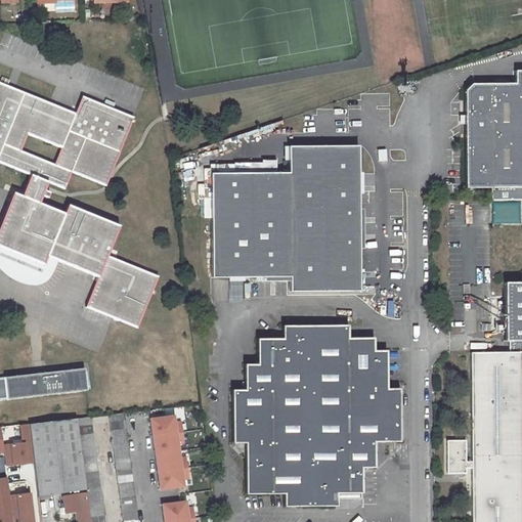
[(521,67),(515,68),(515,80),(472,80),(465,87),(466,184),(491,184),(491,197),(521,196),(521,67)]
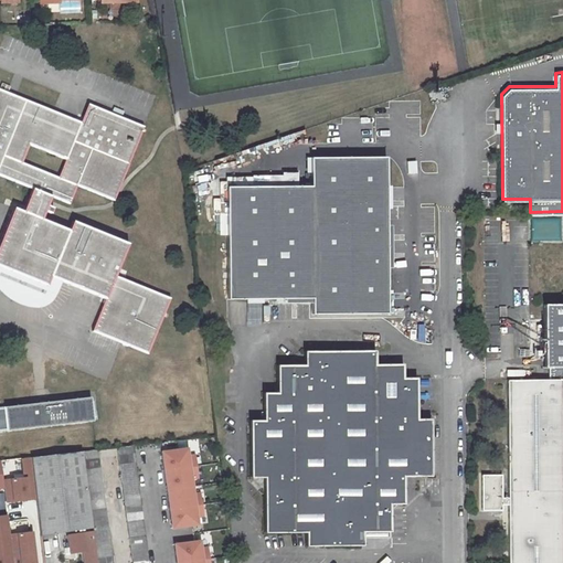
[(71,227),(44,216),(44,215),(52,194),(71,201),(78,183),(109,194),(116,198),(118,192),(146,124),(89,102),(82,120),(0,85),(0,171),(34,187),(25,210),(16,205),(6,229),(0,242),(0,263),(49,283),(52,275),(64,279),(106,296),(93,329),(149,351),(171,297),(116,274),(129,242),(74,219),(71,227)]
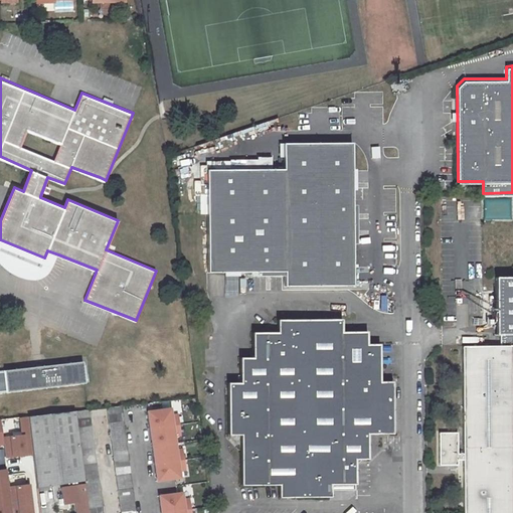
[(285,273),(285,285),(354,285),(354,243),(355,243),(355,204),(354,204),(354,142),(285,143),(285,168),(208,169),(208,272),(261,271),(261,273),(285,273)]
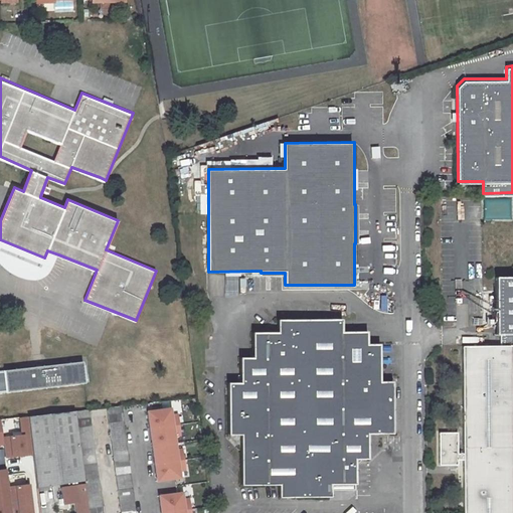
[(44,258),(0,239),(0,263),(5,268),(9,270),(17,273),(24,275),(30,275),(36,274),(42,272),(50,267),(55,263),(58,254),(47,250),(44,258)]
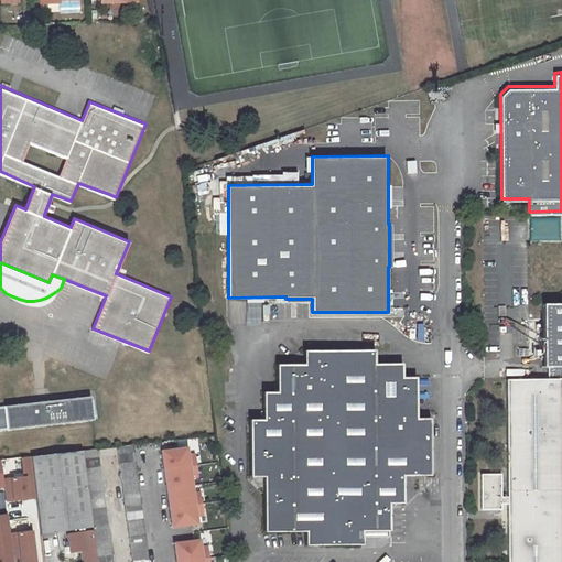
[(561,300),(542,300),(543,364),(548,364),(548,376),(530,376),(507,376),(508,494),(501,494),(501,471),(481,471),(482,507),(501,507),(501,500),(508,500),(508,561),(561,561),(561,300)]
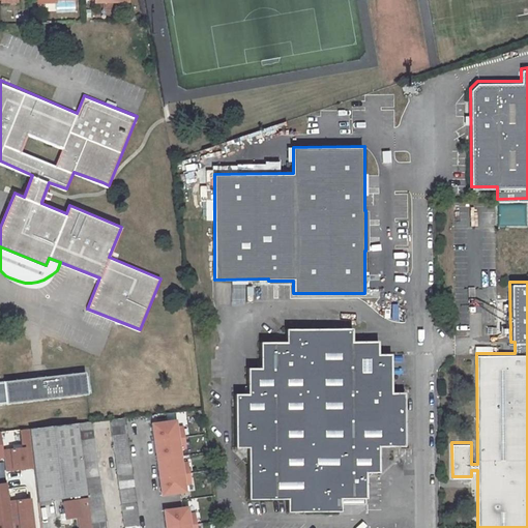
[(352,327),(287,328),(287,341),(261,342),(262,367),(248,368),(248,392),(235,392),(235,445),(250,446),(250,498),(288,498),(288,510),(342,510),(342,498),(368,497),(367,471),(380,470),(380,445),(405,444),(405,392),(392,392),(392,354),(380,354),(379,341),(353,341),(352,327)]
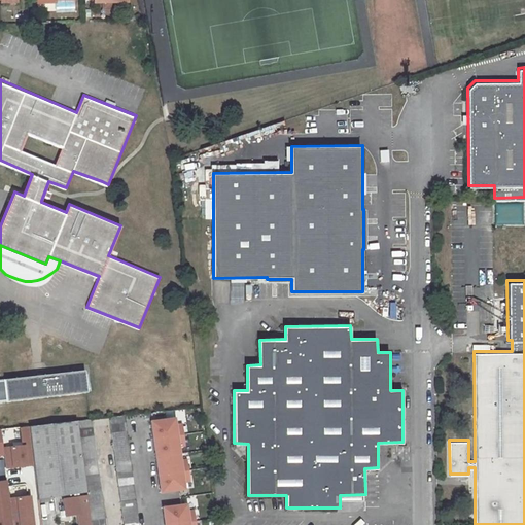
[(91,366),(0,378),(0,400),(93,389),(91,366)]
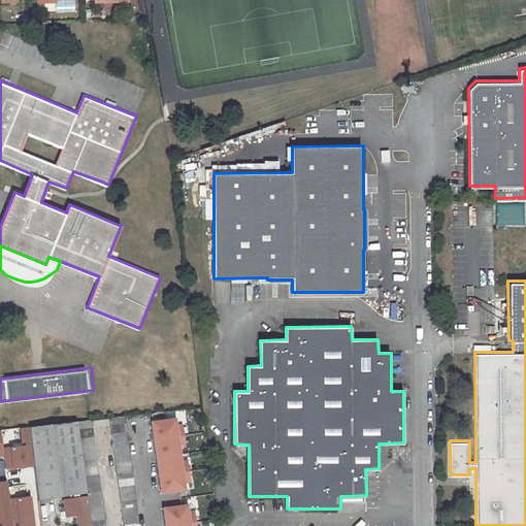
[(140,525),(126,415),(110,417),(125,525),(140,525)]
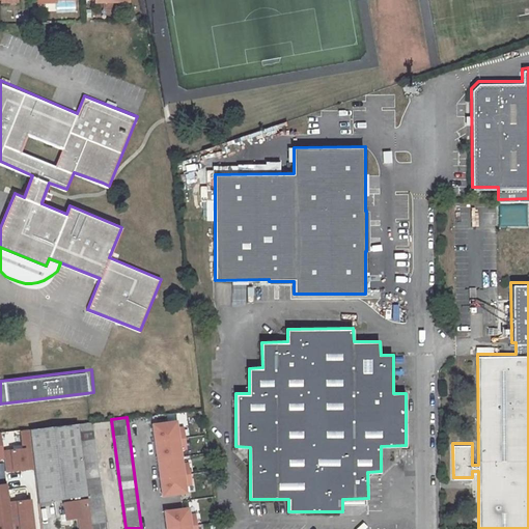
[(177,419),(152,422),(156,441),(186,437),(184,425),(178,426),(177,419)]
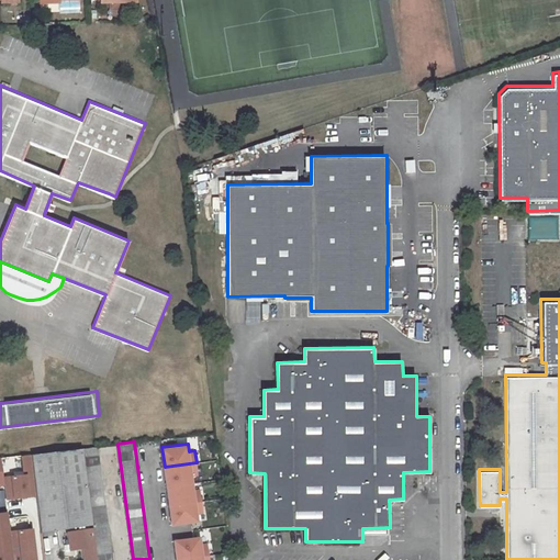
[(82,447),(92,523),(93,527),(97,559),(112,559),(98,446),(82,447)]
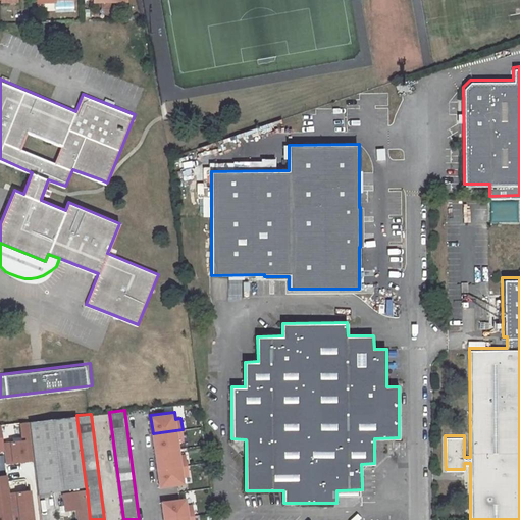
[(39,491),(86,485),(76,415),(30,421),(35,458),(39,491)]
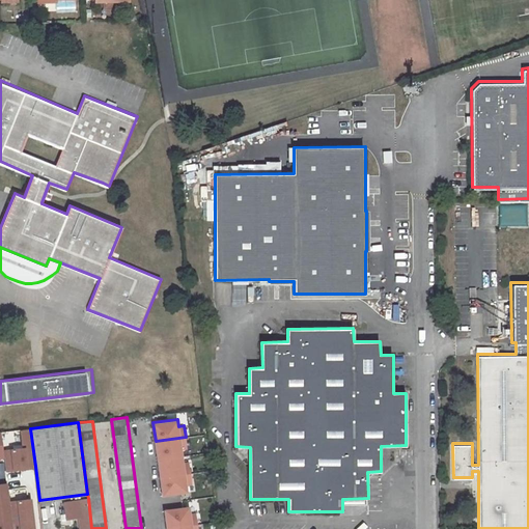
[(4,449),(6,470),(35,466),(30,428),(20,429),(22,447),(4,449)]
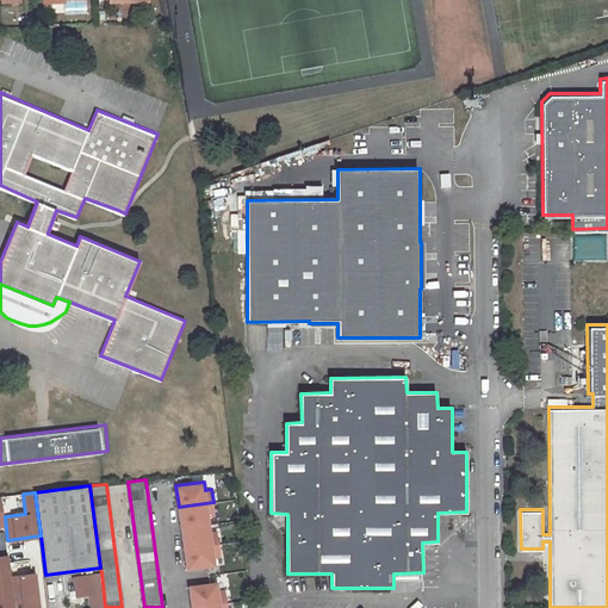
[(213,502),(179,507),(181,527),(210,523),(209,515),(215,514),(213,502)]
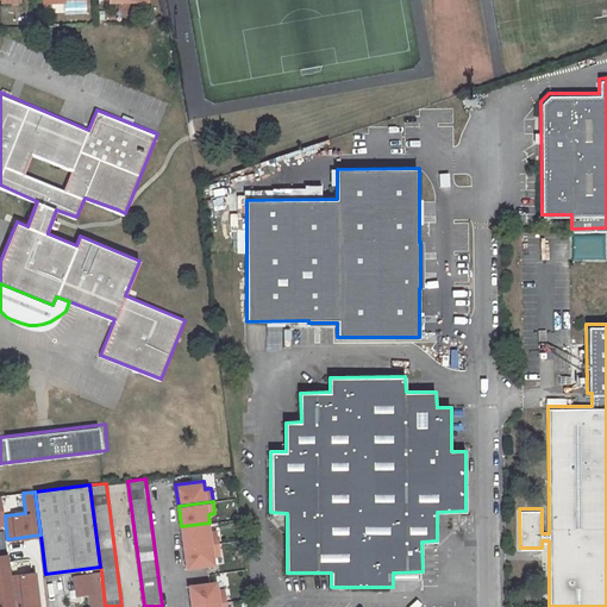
[(210,523),(181,526),(185,546),(219,542),(217,530),(211,531),(210,523)]
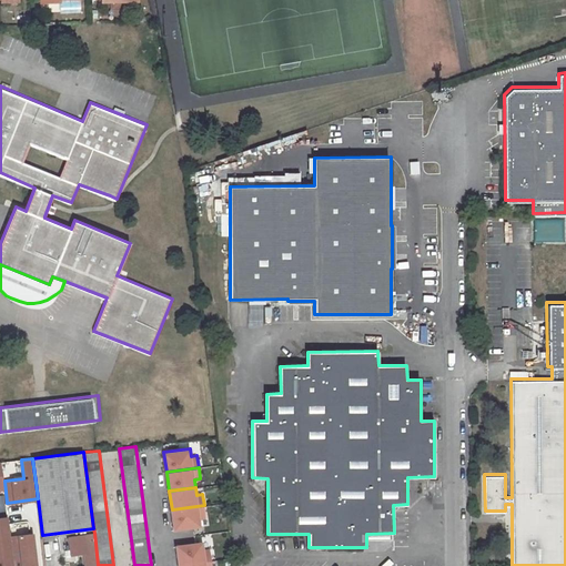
[(172,509),(174,529),(200,526),(199,518),(205,517),(204,505),(172,509)]
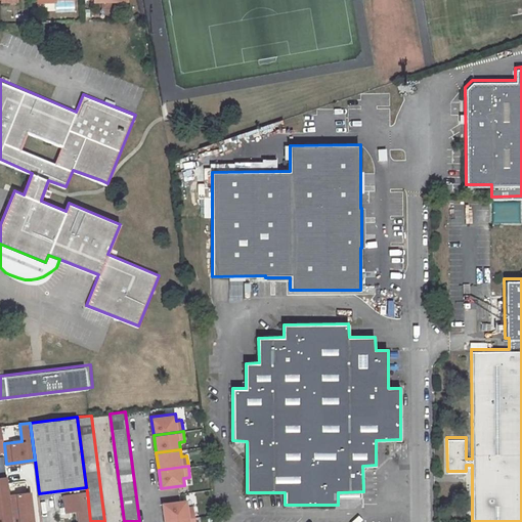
[(0,477),(0,521),(13,521),(10,493),(8,476),(0,477)]
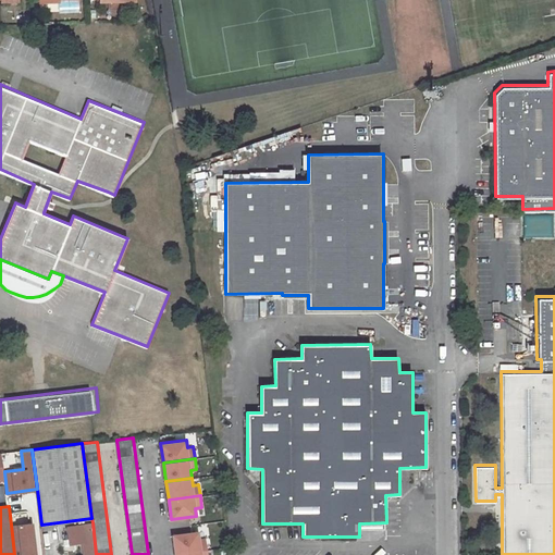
[(36,554),(33,522),(11,525),(14,554),(36,554)]
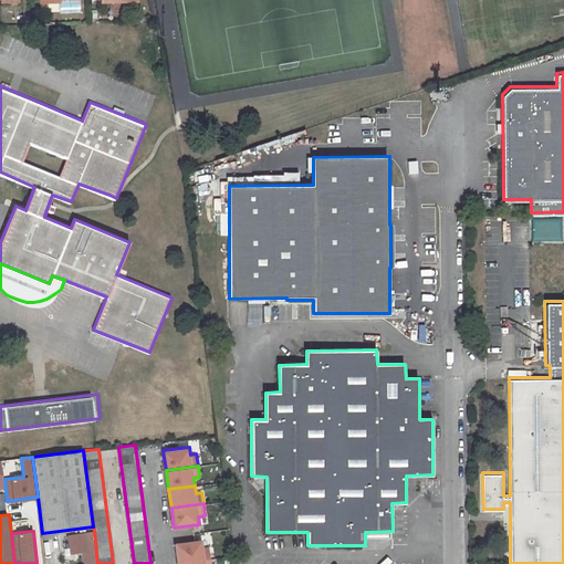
[(97,563),(94,531),(63,535),(64,541),(62,541),(63,549),(69,547),(69,552),(84,550),(86,563),(97,563)]
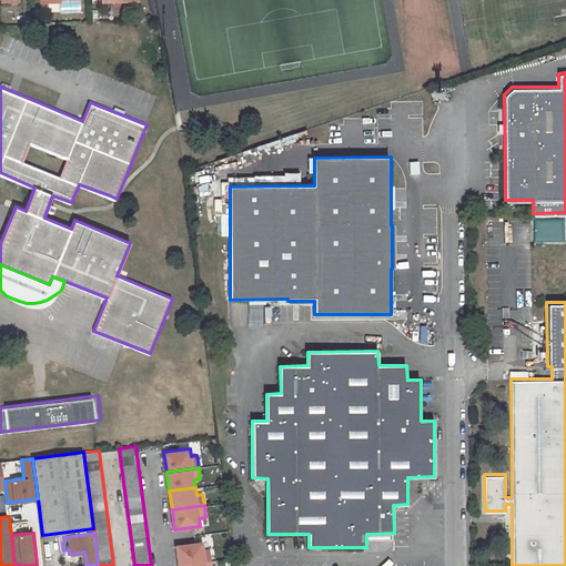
[(202,542),(177,545),(179,564),(211,559),(210,548),(203,549),(202,542)]
